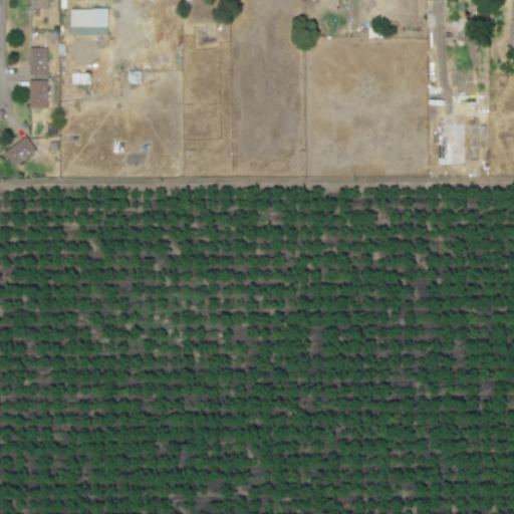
[(29,0),(47,0),(47,8),(29,8),(29,0)]
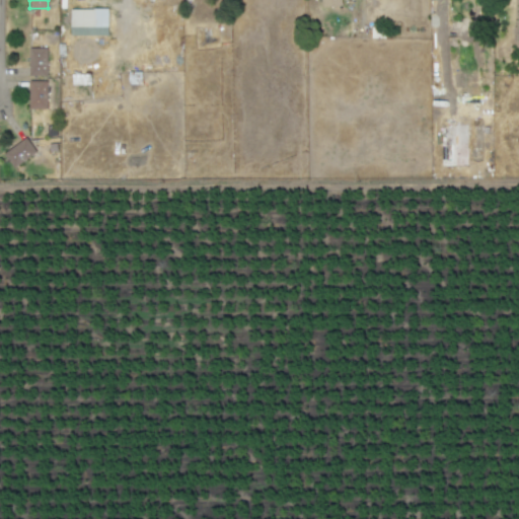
[(324,10),(322,0),(346,0),(347,7),(324,10)]
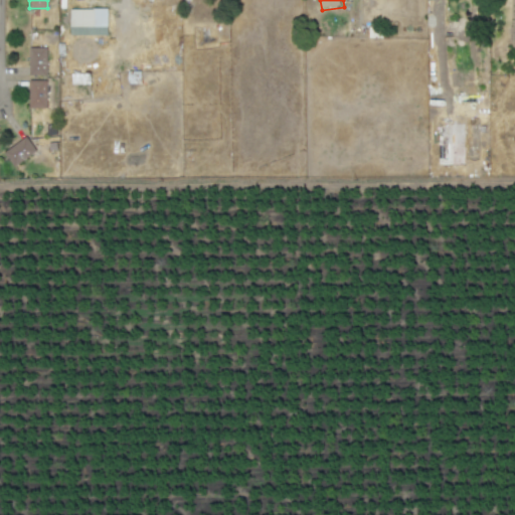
[(486,0),(486,1),(483,1),(483,8),(471,8),(471,0),(486,0)]
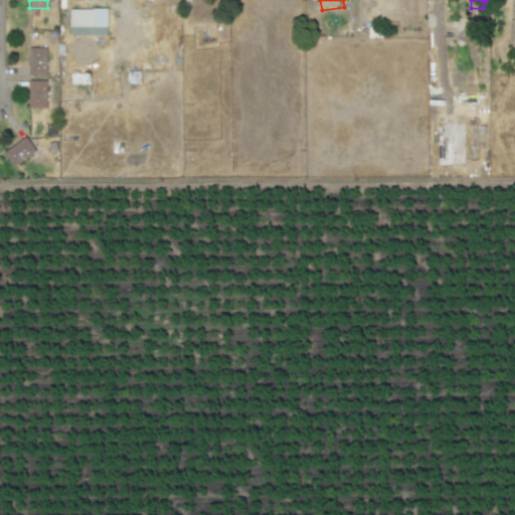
[(63,9),(68,9),(68,8),(91,9),(91,8),(107,8),(107,26),(100,26),(100,28),(96,28),(97,26),(68,26),(69,22),(63,23),(63,9)]
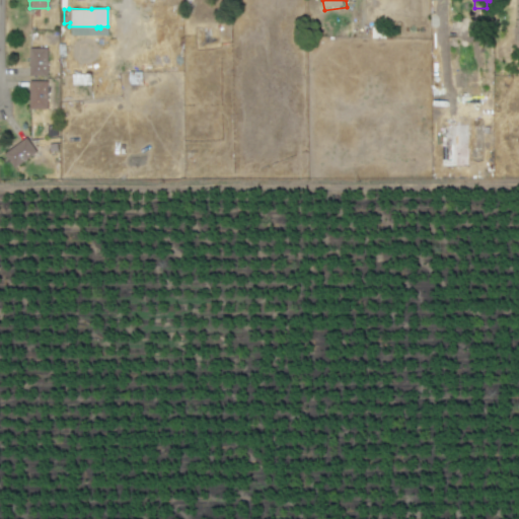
[(28,48),(47,48),(47,75),(28,75),(28,61),(28,48)]
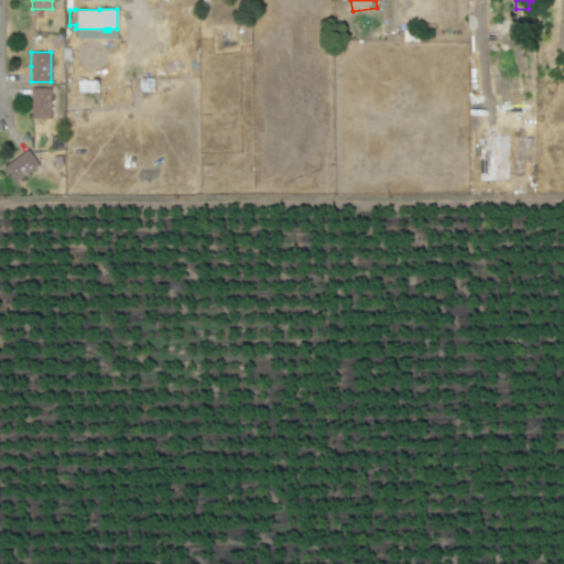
[(31,87),(50,87),(50,118),(31,118),(31,87)]
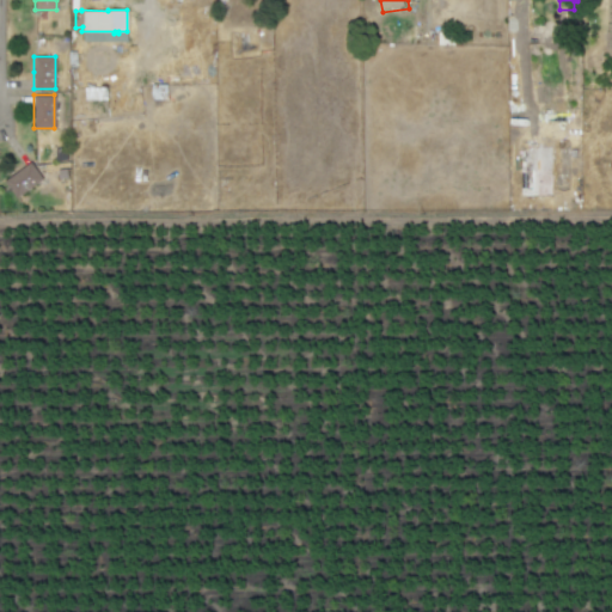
[(14,197),(42,182),(32,163),(4,178),(14,197)]
